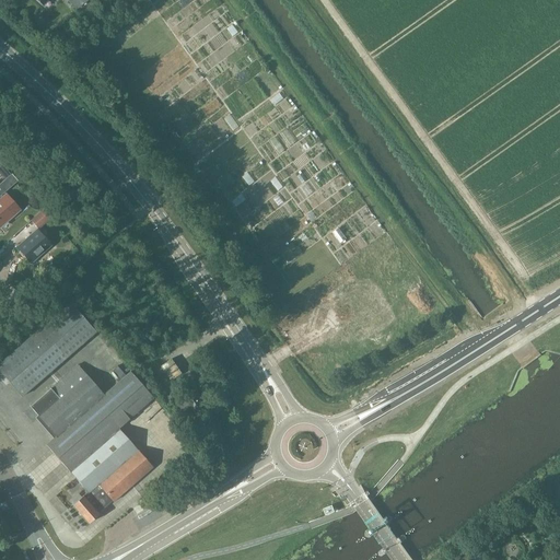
[(0,185),(6,191),(18,181),(11,174),(0,183),(0,185)]
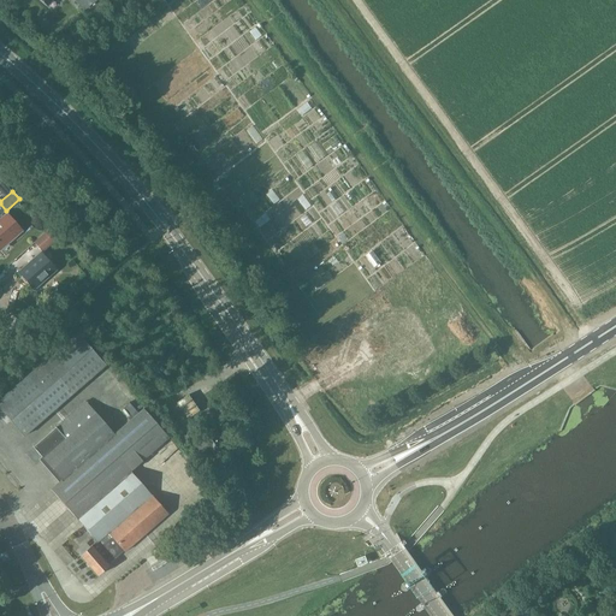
[(267,211),(261,214),(267,225),(273,223),(267,211)]
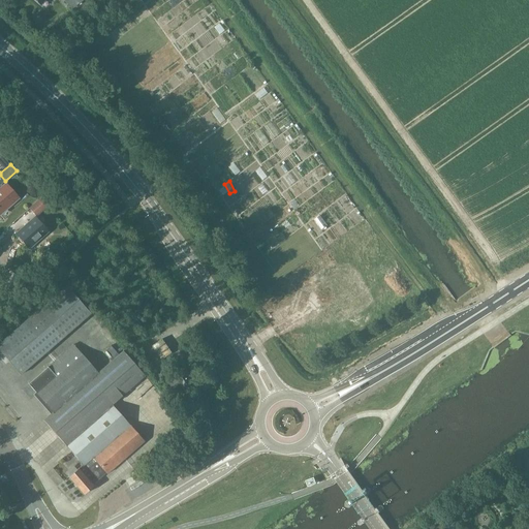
[(0,214),(18,198),(5,184),(0,188),(0,214)]
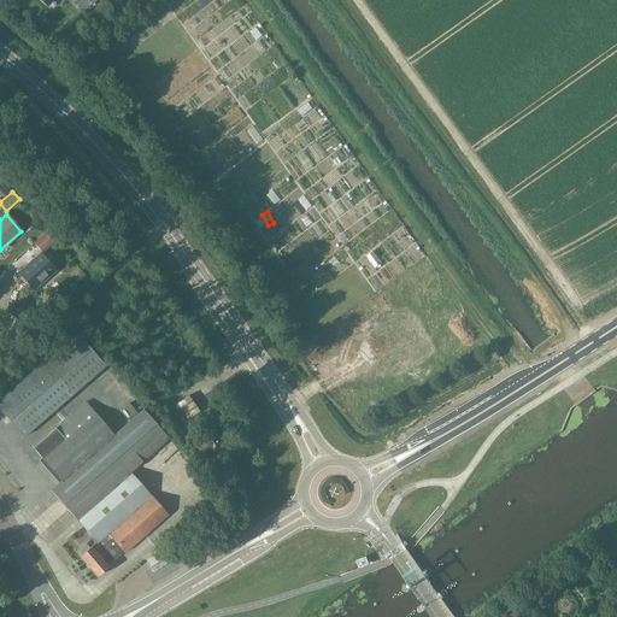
[(47,231),(34,242),(42,252),(54,241),(47,231)]
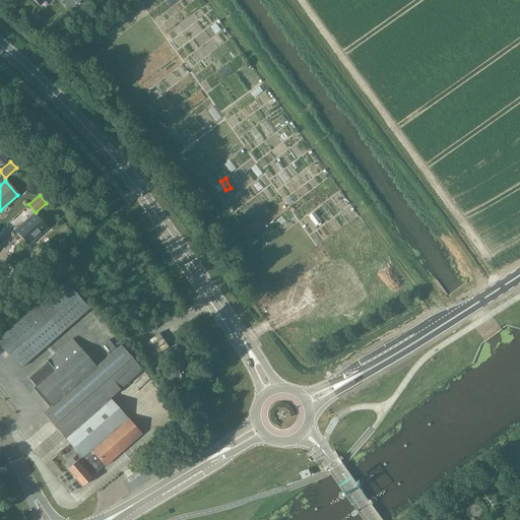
[(311,207),(307,211),(314,219),(319,215),(311,207)]
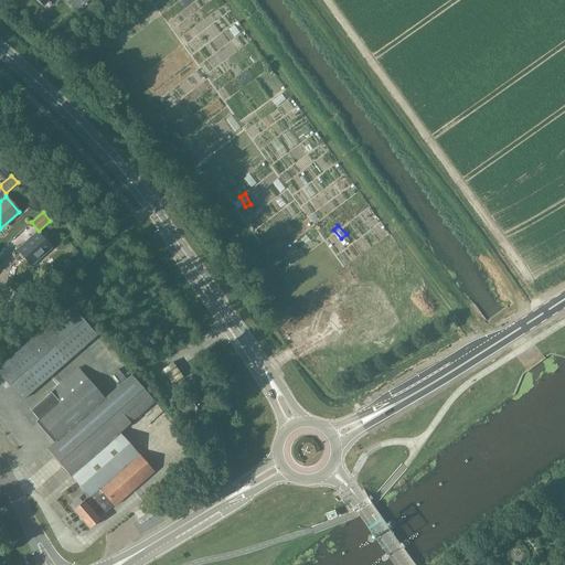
[(40,257),(51,248),(36,232),(17,249),(36,273),(46,264),(40,257)]
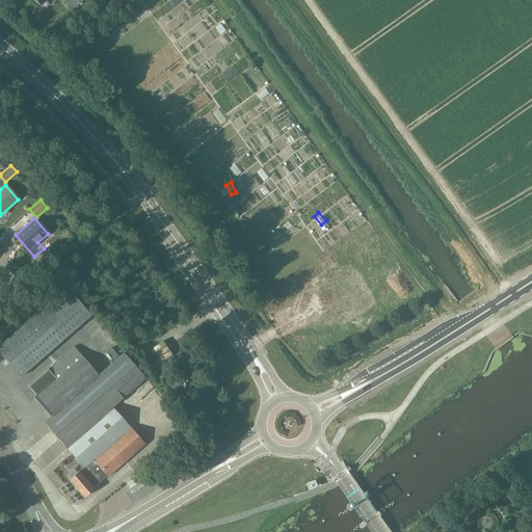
[(280,248),(286,257),(291,253),(285,245),(280,248)]
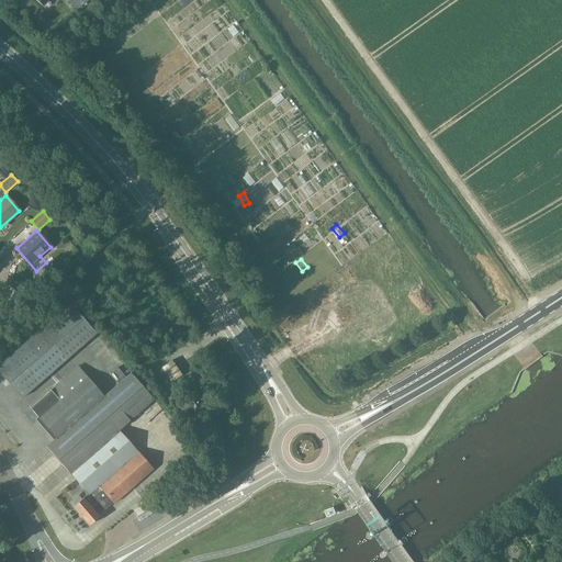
[(0,363),(0,373),(21,398),(96,334),(70,303),(0,363)]
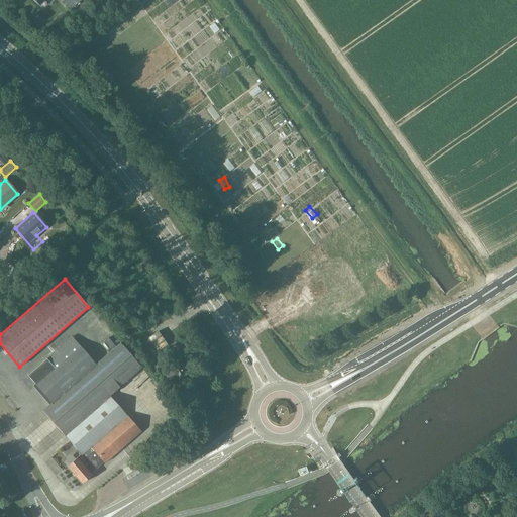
[(159,331),(148,338),(159,351),(168,344),(159,331)]
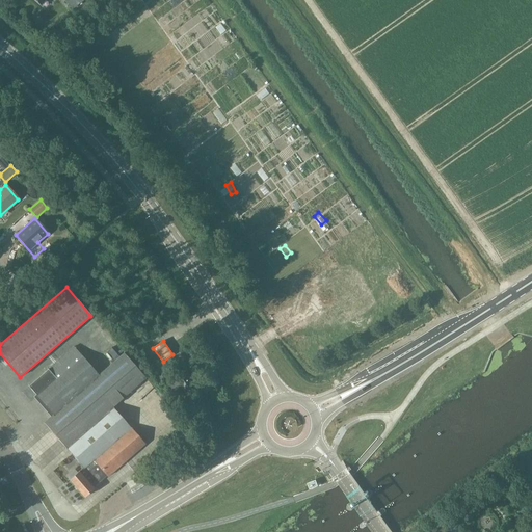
[(102,349),(107,356),(114,350),(109,344),(102,349)]
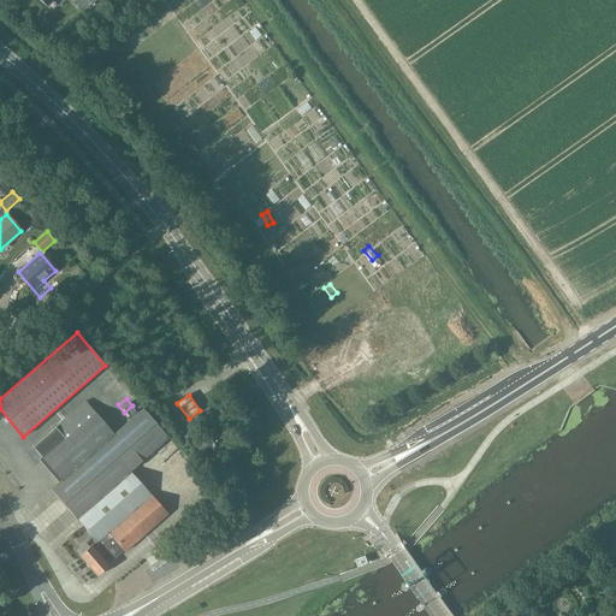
[(51,490),(73,514),(165,434),(142,409),(113,434),(86,402),(57,427),(55,427),(34,448),(61,480),(51,490)]
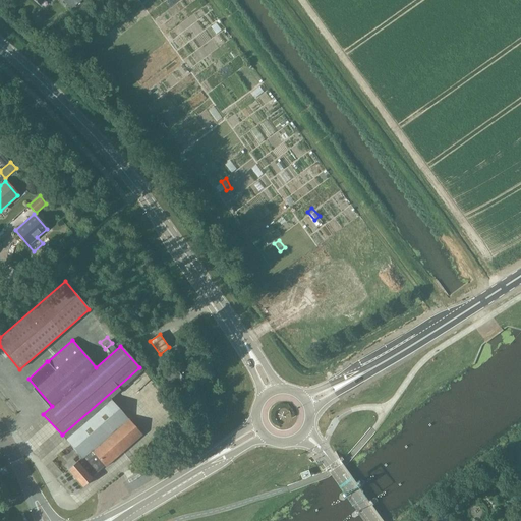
[(110,398),(141,369),(142,369),(139,367),(62,435),(81,457),(67,470),(82,487),(92,478),(91,477),(104,465),(105,466),(141,435),(110,398)]
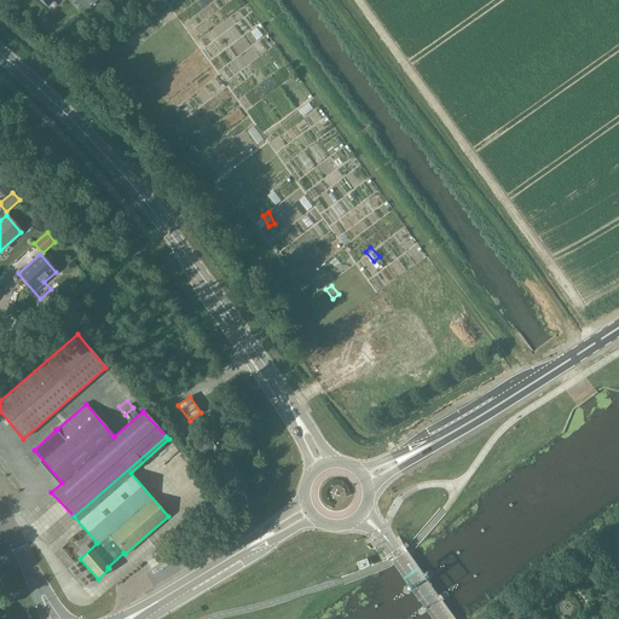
[(383,560),(387,556),(382,548),(377,551),(383,560)]
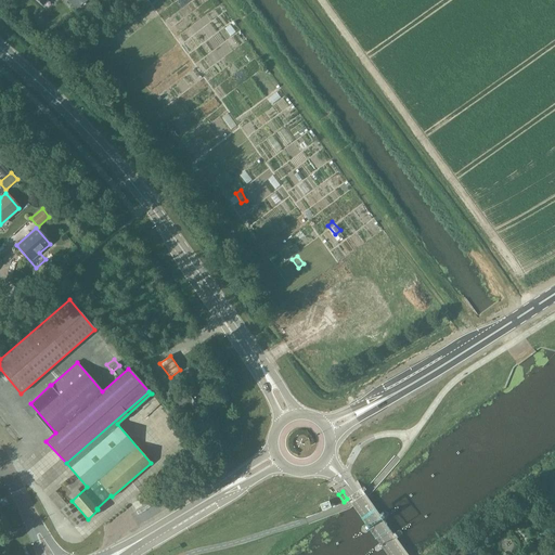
[(328,501),(320,504),(322,507),(323,511),(332,507),(331,506),(328,501)]
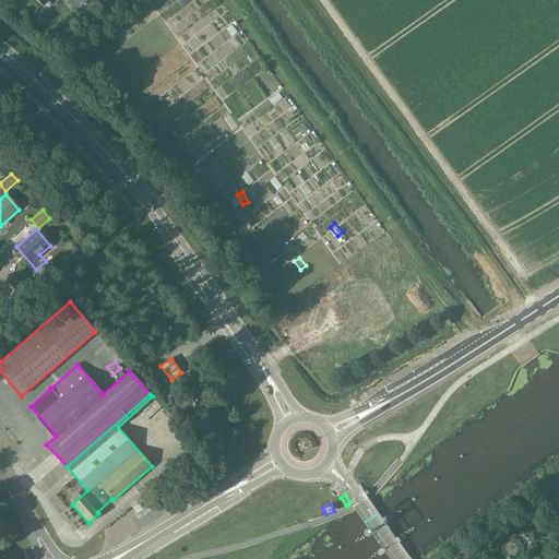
[(388,515),(387,515),(365,530),(365,531),(364,532),(364,533),(365,535),(366,535),(367,536),(368,536),(369,536),(390,521),(391,521),(391,520),(391,519),(391,518),(391,516),(390,515),(389,515),(388,515)]
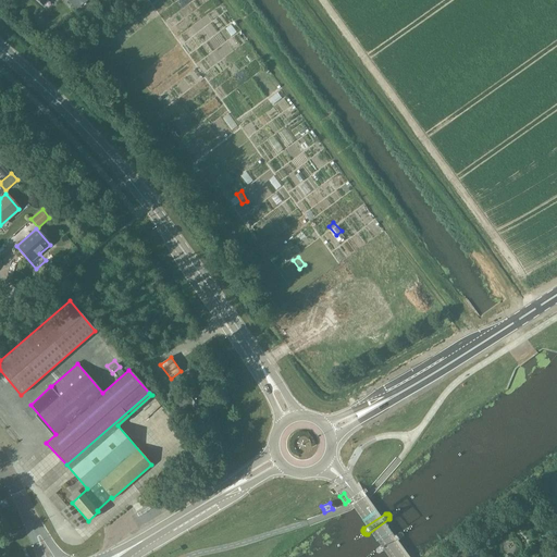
[(399,532),(380,545),(376,548),(375,549),(375,551),(375,552),(376,553),(378,553),(379,554),(380,554),(403,537),(404,536),(404,535),(404,534),(403,533),(403,532),(401,532),(400,532),(399,532)]
